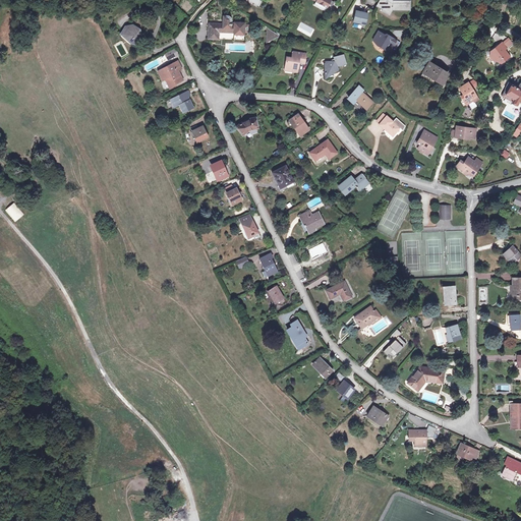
[(312,0),(316,2),(315,5),(326,11),(330,4),(333,6),(335,2),(331,1),(332,0),(331,0),(312,0)]
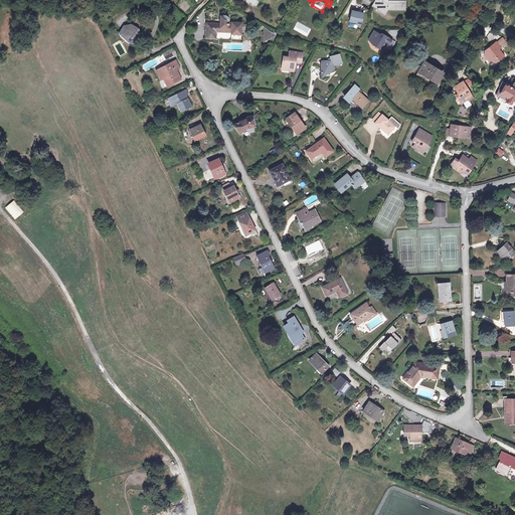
[(375,0),(372,6),(378,10),(379,8),(386,13),(388,10),(405,11),(406,2),(388,1),(385,0),(375,0)]
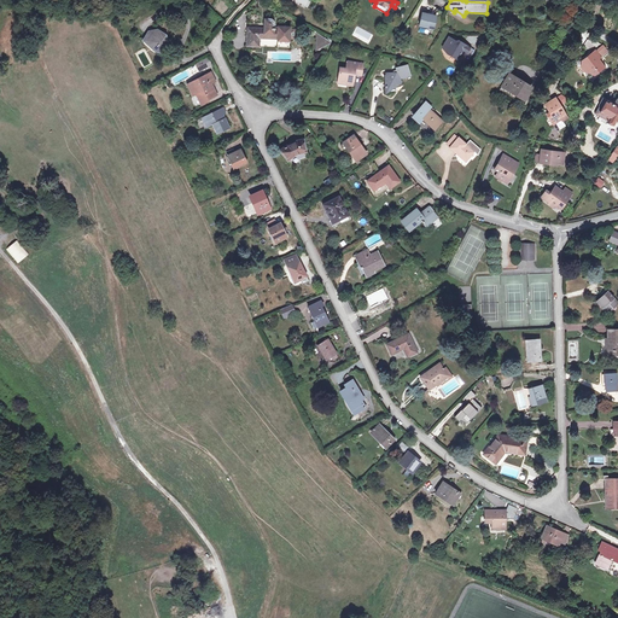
[(436,17),(423,13),(419,27),(433,29),(436,17)]
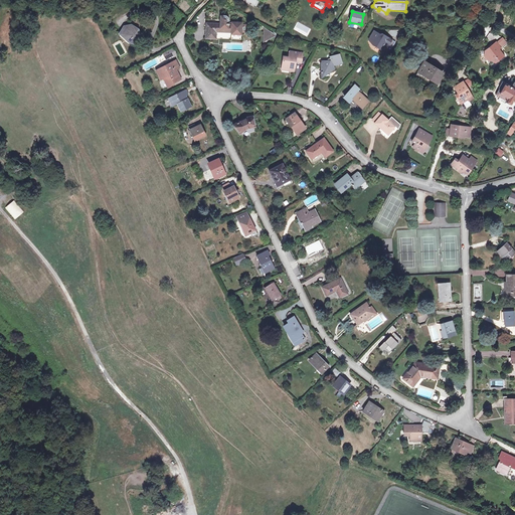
[(207,20),(217,20),(217,12),(207,12),(207,20)]
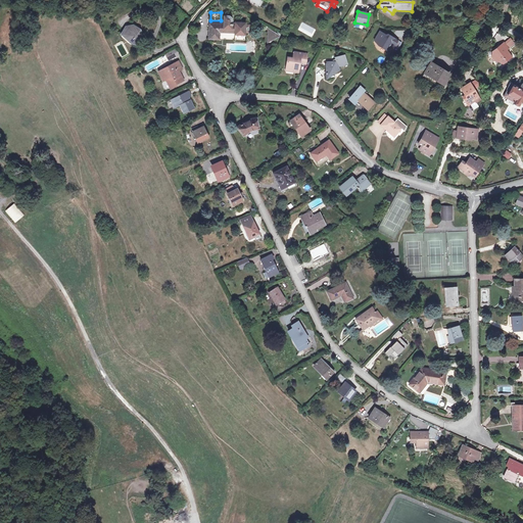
[(236,35),(245,36),(245,34),(246,26),(246,25),(236,24),(236,26),(233,26),(233,19),(233,18),(230,16),(229,15),(227,15),(227,17),(225,17),(225,25),(210,25),(209,40),(220,40),(220,33),(236,34),(236,35)]
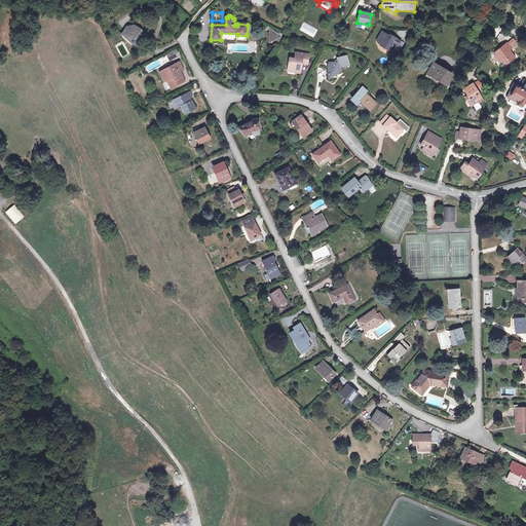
[(139,45),(144,37),(142,32),(139,33),(136,30),(136,27),(130,27),(127,31),(126,30),(124,33),(127,36),(128,35),(134,42),(139,45)]
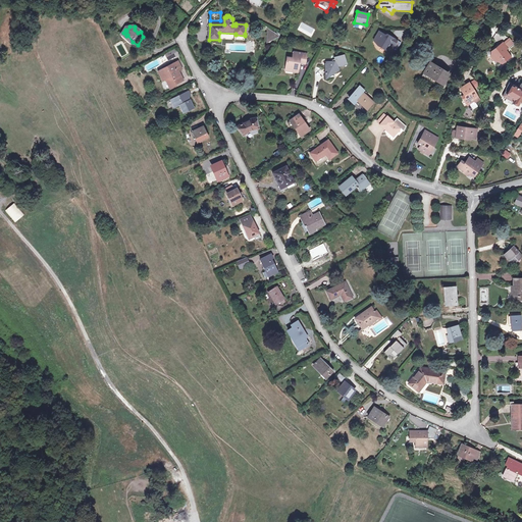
[(387,37),(379,32),(375,39),(377,45),(379,45),(381,46),(380,48),(387,51),(387,50),(390,52),(393,49),(396,51),(401,43),(388,35),(387,37)]
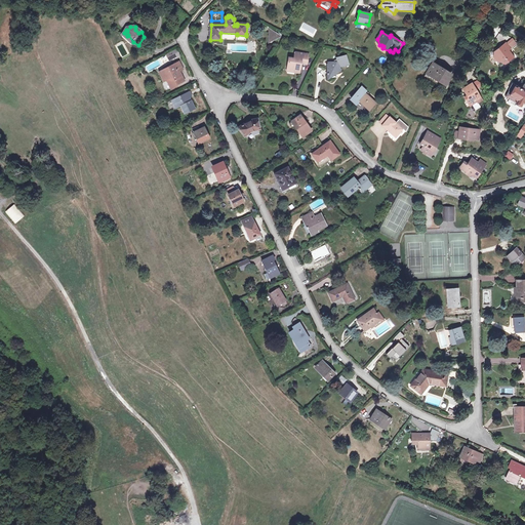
[(512,40),(506,45),(509,49),(515,44),(512,40)]
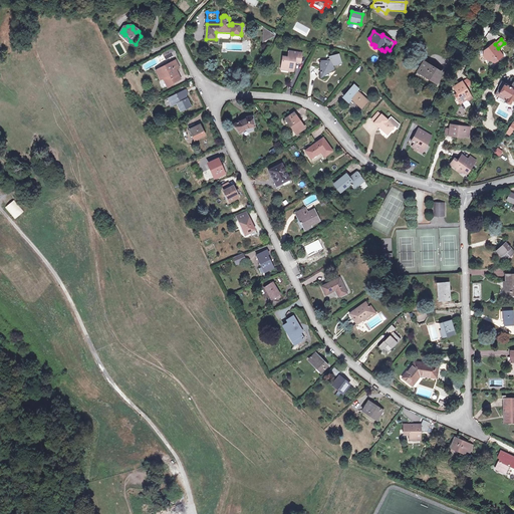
[(495,44),(494,43),(483,53),(483,57),(487,62),(492,62),(494,64),(503,57),(498,51),(499,49),(498,48),(495,44)]
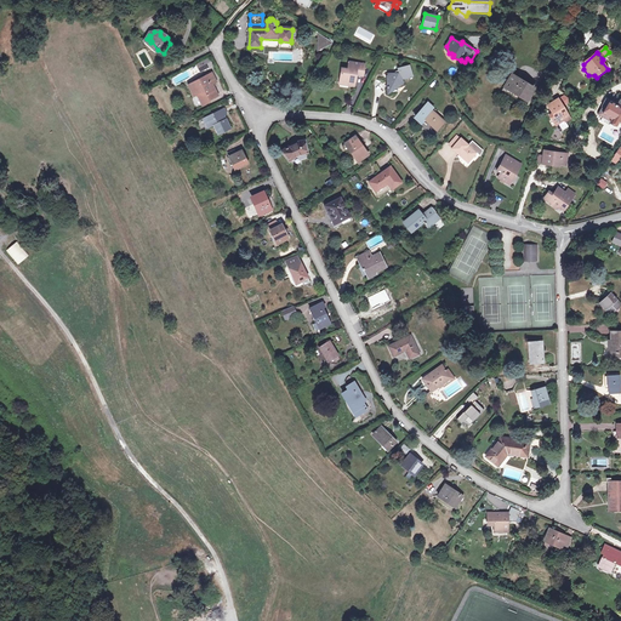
[(210,58),(203,62),(204,64),(199,68),(201,73),(214,66),(210,58)]
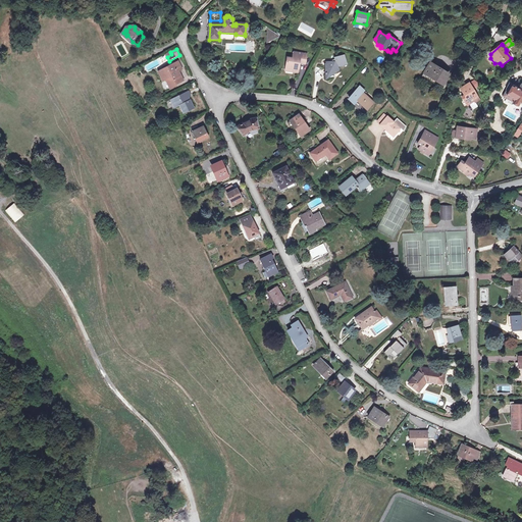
[(291,69),(293,72),(298,73),(299,63),(305,64),(306,54),(293,52),(292,58),(286,58),(285,68),(291,69)]
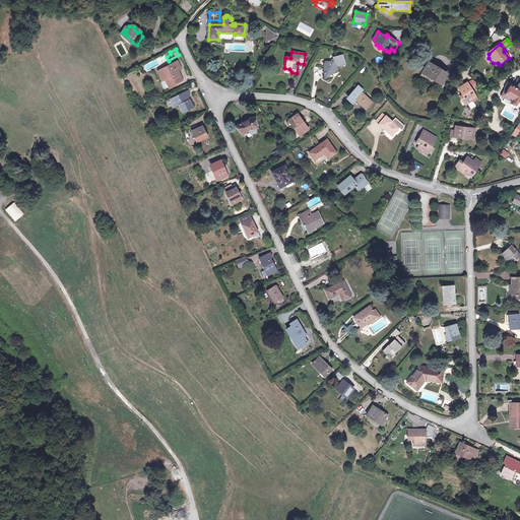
[(329,62),(324,63),(323,65),(324,74),(328,76),(336,71),(337,69),(336,67),(345,64),(342,55),(333,58),(333,60),(329,62)]
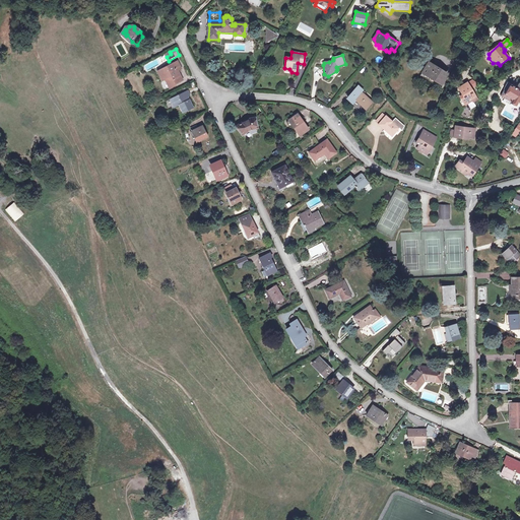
[(175,85),(182,81),(177,72),(179,71),(182,69),(179,62),(158,72),(163,81),(166,80),(170,89),(176,86),(175,85)]
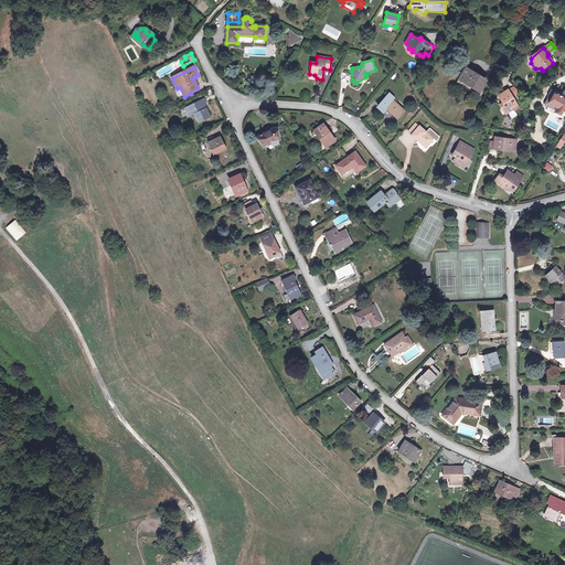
[(465,68),(458,78),(473,88),(479,92),(483,84),(482,83),(483,80),(465,68)]
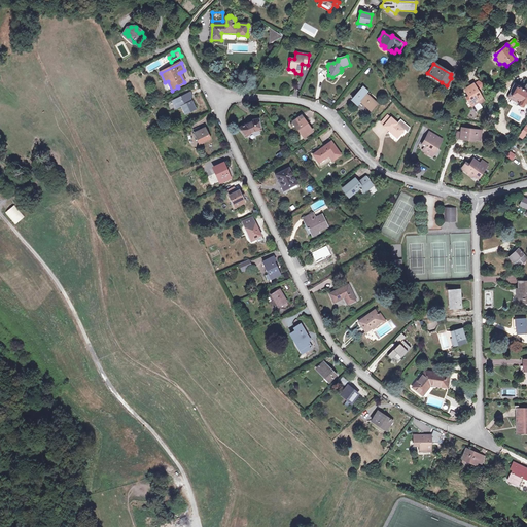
[(441,85),(442,82),(427,73),(425,76),(441,85)]
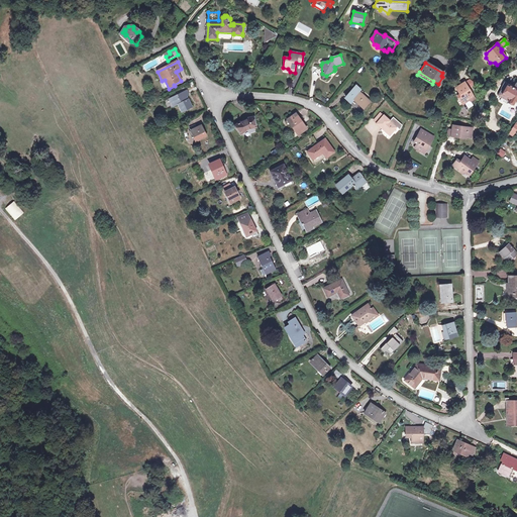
[(470,81),(464,85),(469,90),(475,85),(470,81)]
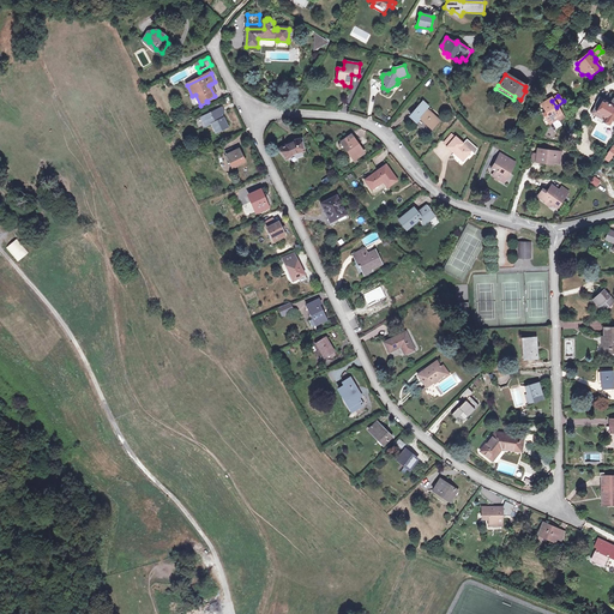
[(552,101),(551,100),(541,107),(547,114),(545,116),(551,126),(559,120),(560,122),(565,119),(557,107),(552,101)]
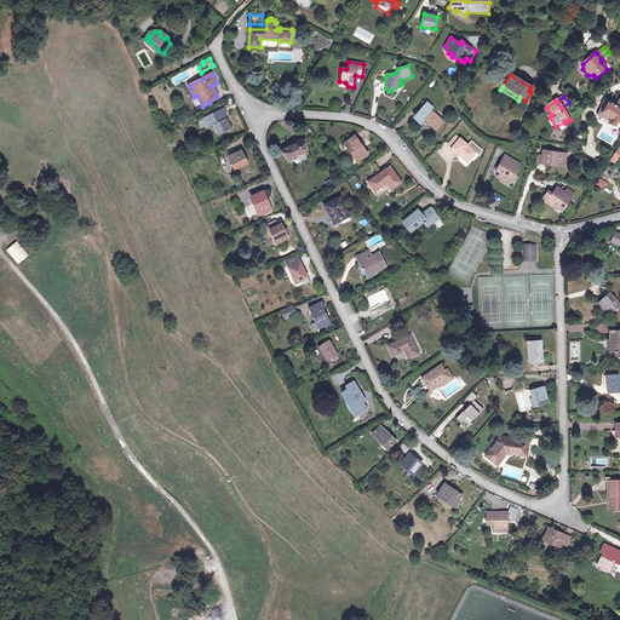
[(608,122),(615,127),(619,120),(619,118),(619,102),(619,101),(616,104),(615,105),(612,104),(606,101),(601,109),(600,113),(610,119),(608,121),(608,122)]
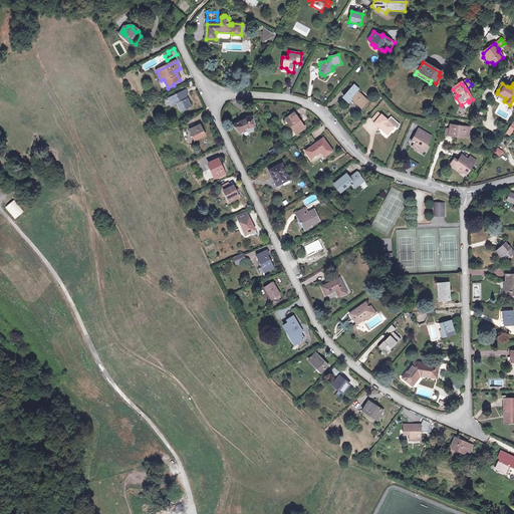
[(356,90),(355,89),(352,93),(349,91),(347,93),(352,97),(348,101),(347,102),(354,108),(356,105),(360,108),(367,100),(356,90)]
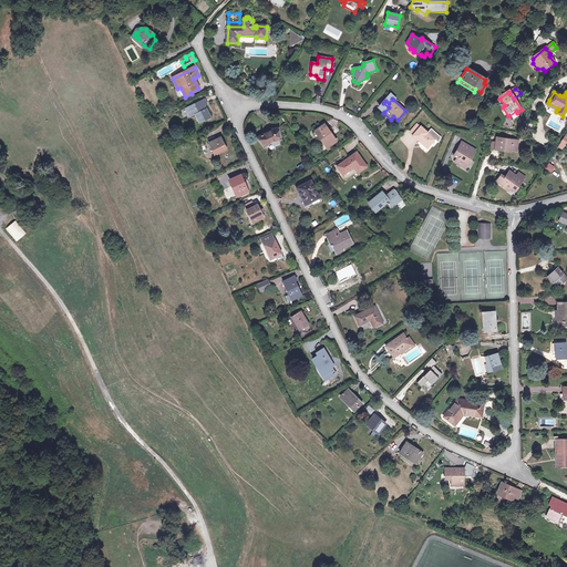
[(204,110),(203,107),(202,107),(199,103),(187,110),(191,119),(196,116),(200,125),(212,120),(206,109),(204,110)]
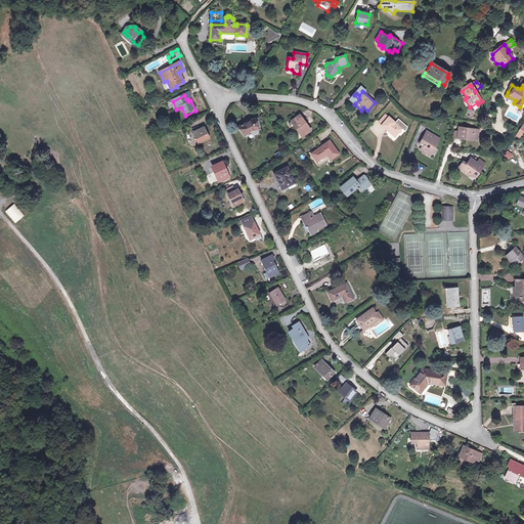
[(380,122),(382,124),(389,117),(386,115),(380,122)]
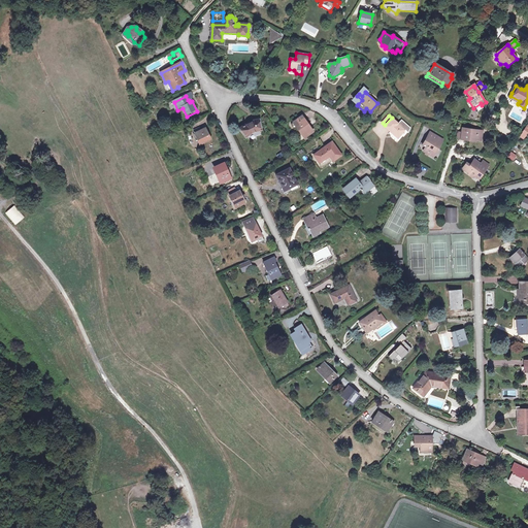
[(303,117),(294,123),(304,138),(314,132),(303,117)]
